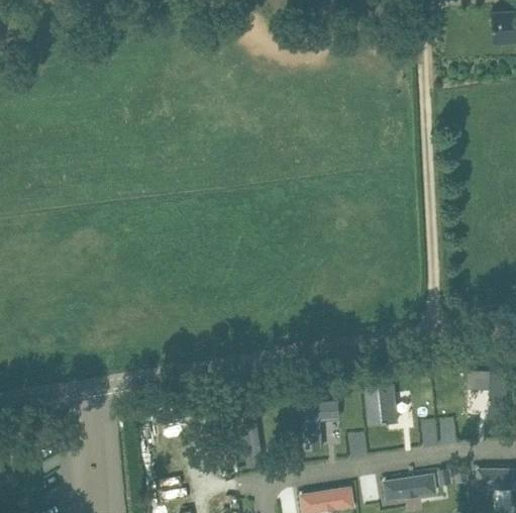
[(515,12),(492,14),(494,42),(515,40),(515,12)]
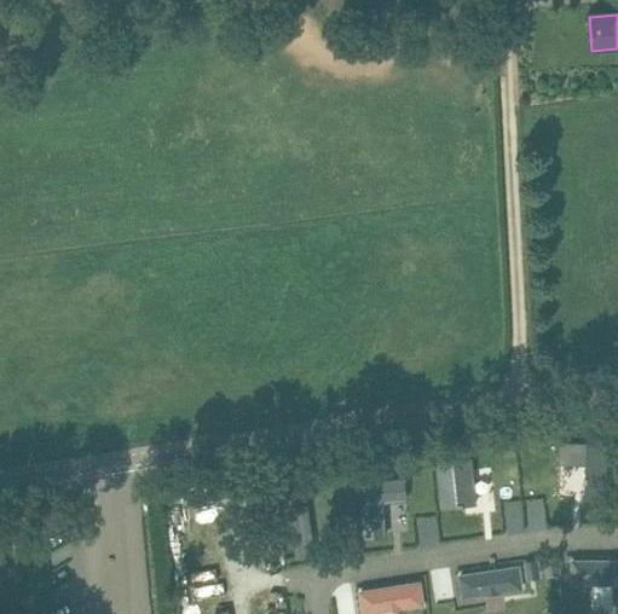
[(559,442),(559,467),(605,468),(606,444),(559,442)]
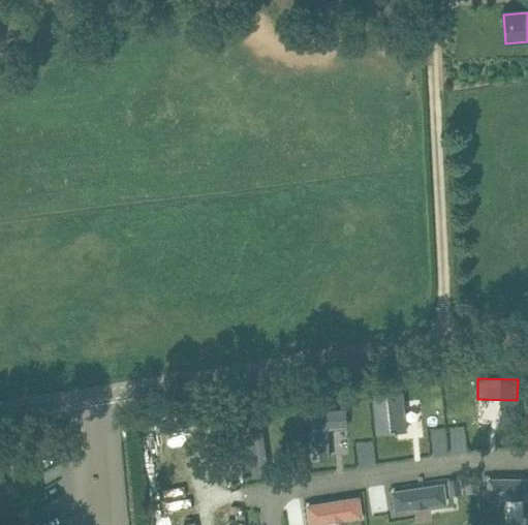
[(406,433),(404,393),(373,394),(375,434),(406,433)]
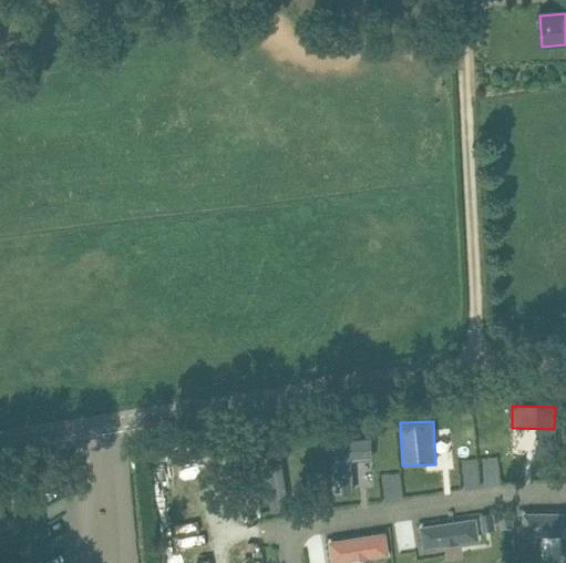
[(371,439),(329,441),(331,494),(353,493),(351,460),(372,460),(371,439)]
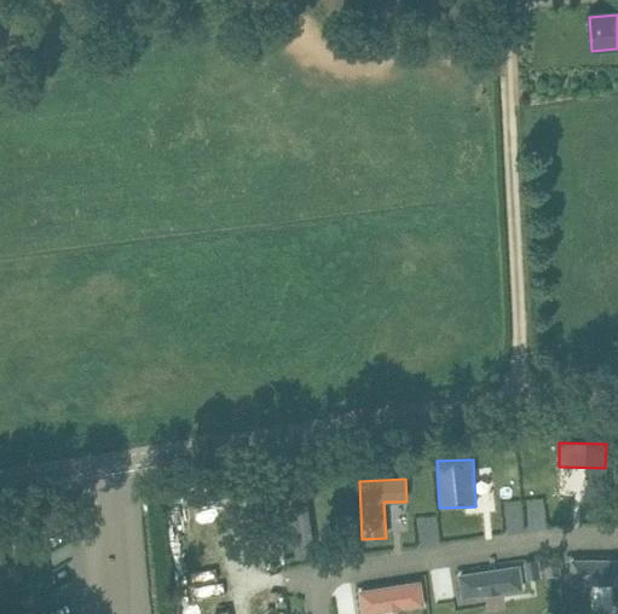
[(278,503),(293,503),(293,487),(278,487),(278,490),(278,503)]
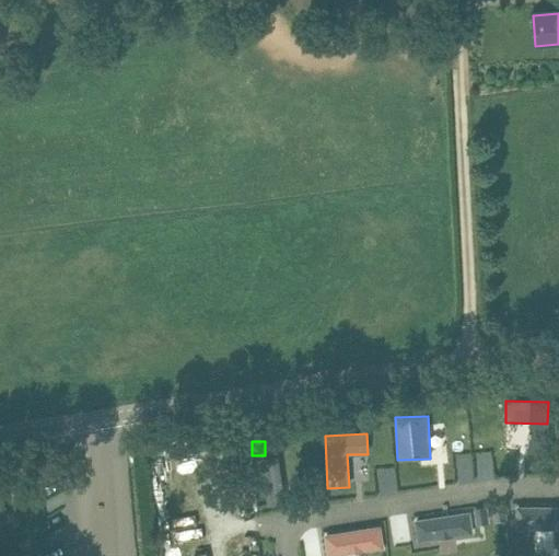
[(458,485),(492,484),(491,456),(458,458),(458,485)]
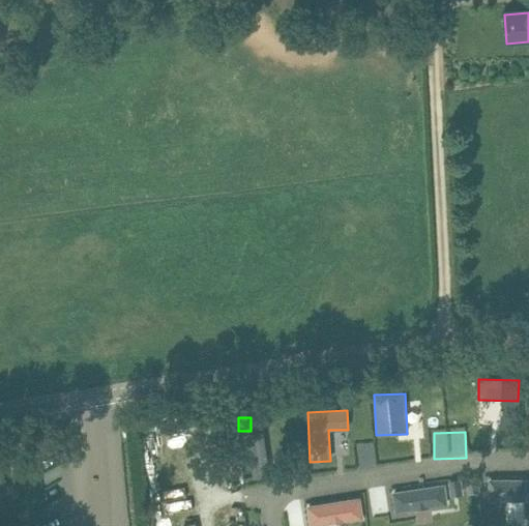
[(264,435),(250,436),(252,477),(267,476),(264,435)]
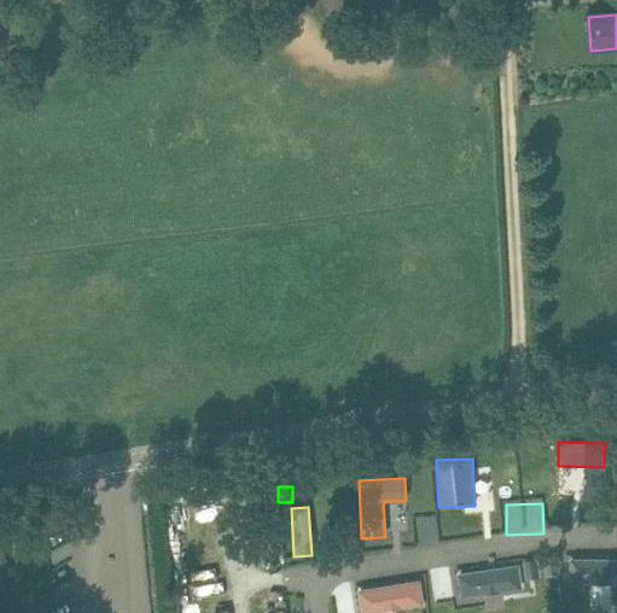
[(185,530),(198,526),(196,514),(182,518),(185,530)]
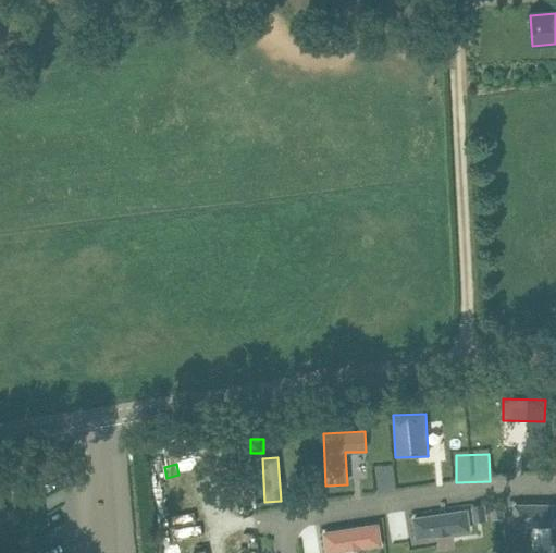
[(555,528),(555,504),(510,504),(510,528),(532,528),(532,542),(551,542),(552,528),(555,528)]
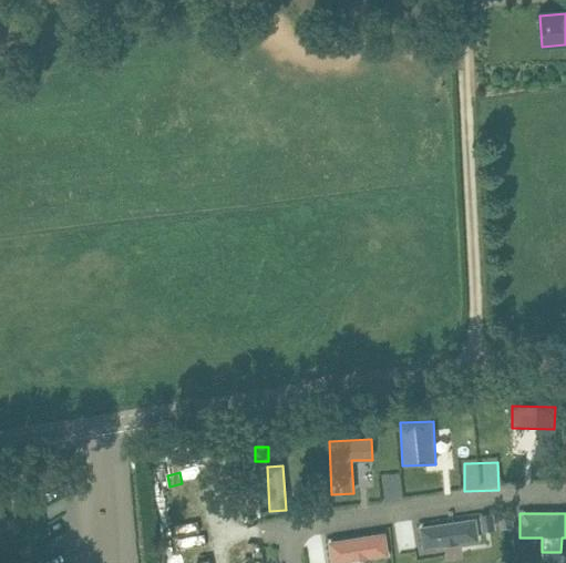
[(480,518),(481,535),(494,534),(493,517),(480,518)]
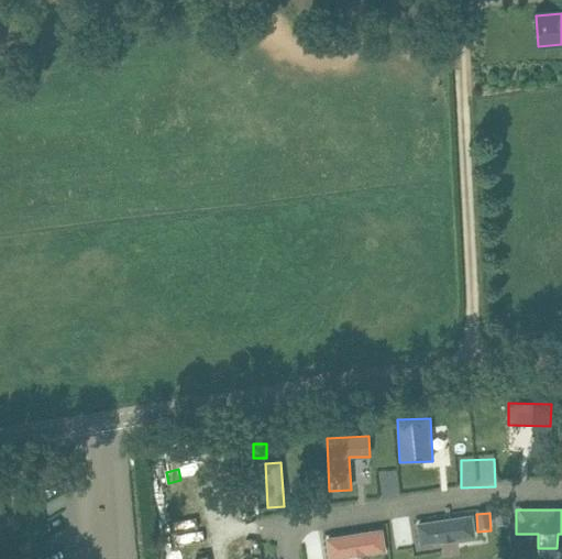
[(420,547),(476,538),(472,514),(417,524),(420,547)]
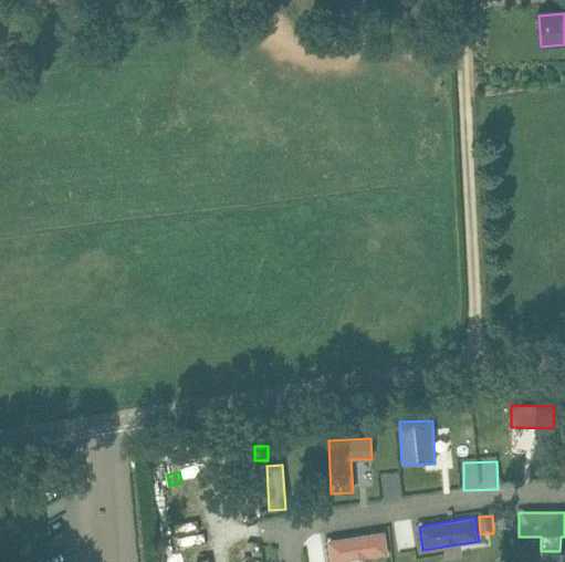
[(500,531),(512,530),(511,518),(499,520),(500,531)]
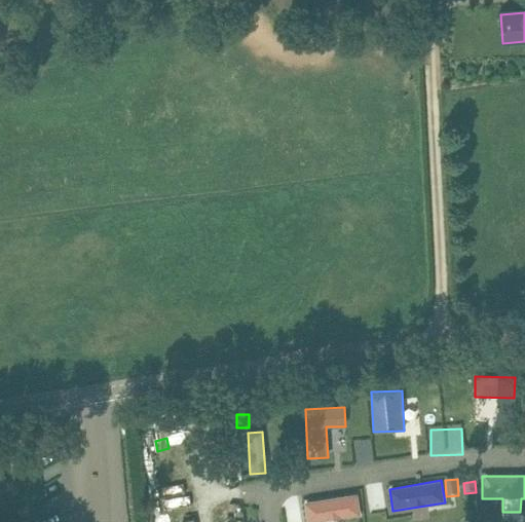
[(320,521),(361,518),(359,495),(304,499),(306,521),(320,521)]
